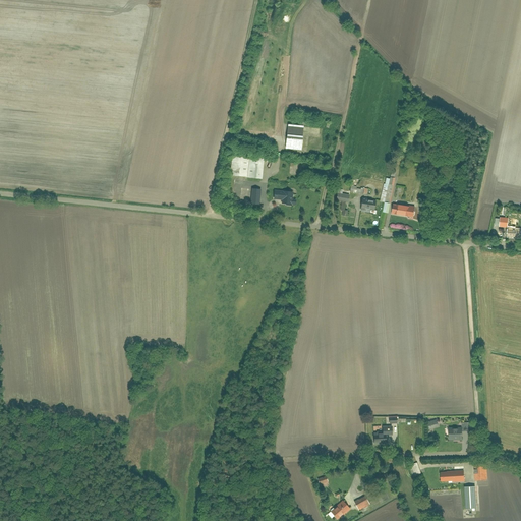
[(303,125),(288,124),(286,149),(301,151),(303,125)]
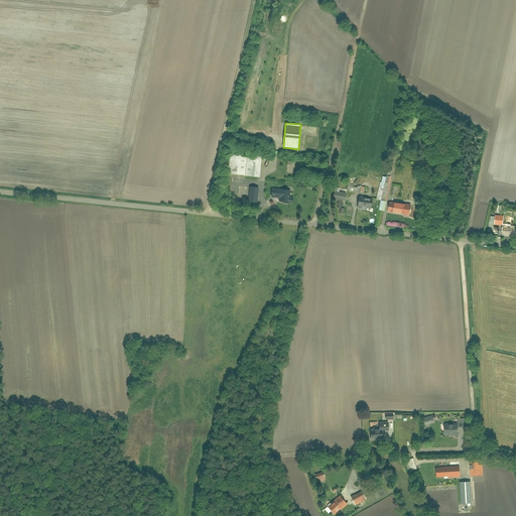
[(231,154),(229,174),(260,178),(262,157),(231,154)]
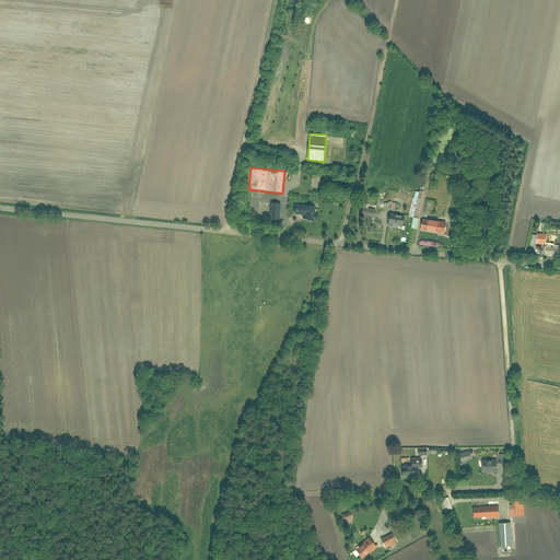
[(412,198),(409,217),(413,218),(411,228),(417,229),(420,218),(426,191),(420,190),(419,193),(416,191),(413,198),(412,198)]
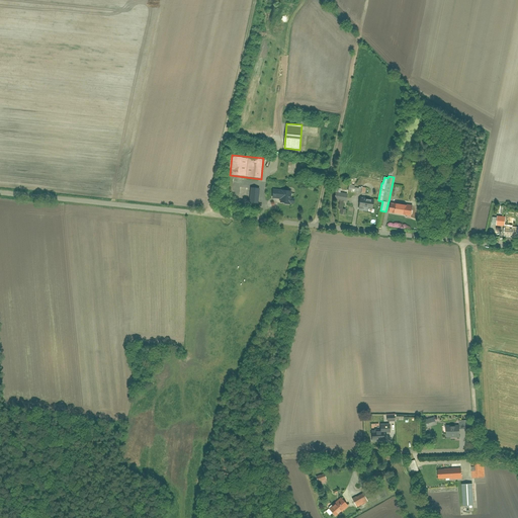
[(260,189),(249,188),(247,203),(258,204),(260,189)]
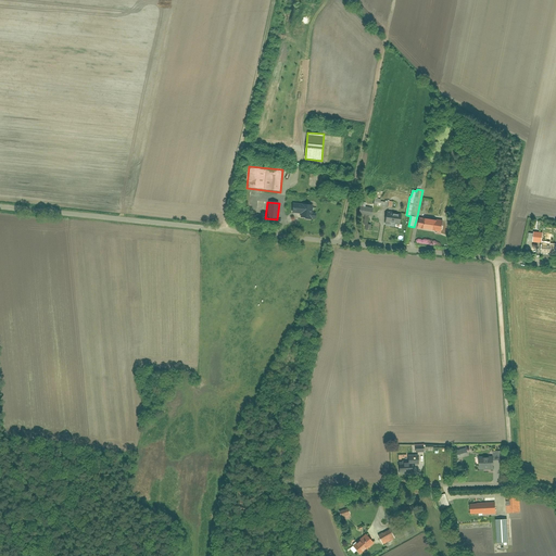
[(293,203),(292,212),(292,213),(301,214),(300,218),(312,219),(312,218),(316,218),(316,213),(313,213),(313,205),(293,203)]
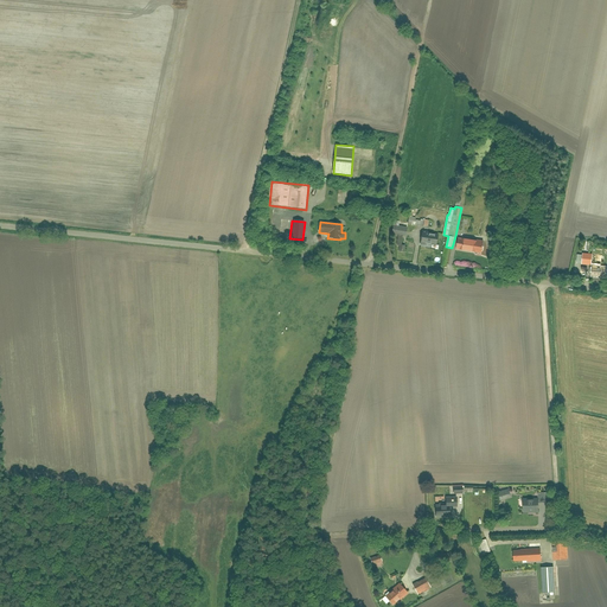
[(408,227),(394,225),(393,234),(398,235),(397,244),(400,246),(398,251),(404,253),(406,246),(404,246),(406,236),(407,236),(408,227)]
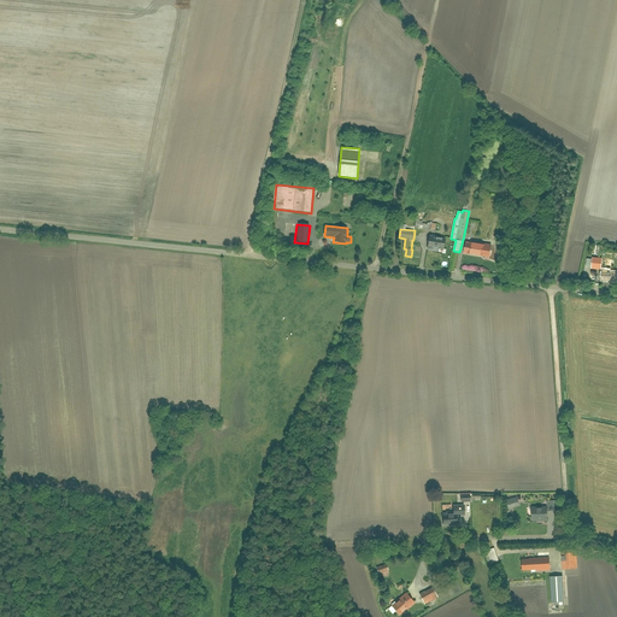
[(446,238),(429,235),(427,250),(438,252),(439,248),(444,250),(446,238)]
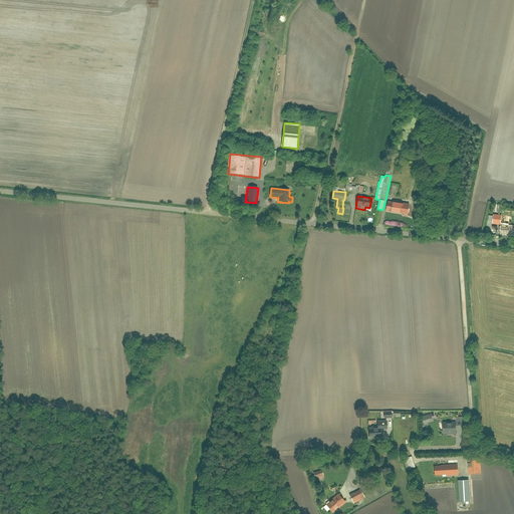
[(407,203),(386,200),(382,210),(405,213),(407,203)]
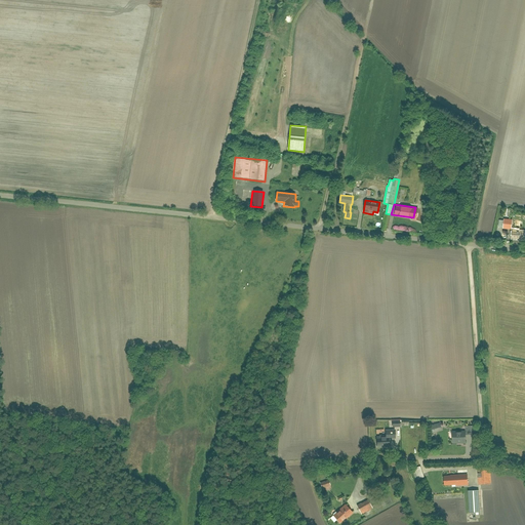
[(501,229),(512,230),(511,238),(524,239),(524,230),(512,229),(512,219),(501,219),(501,229)]
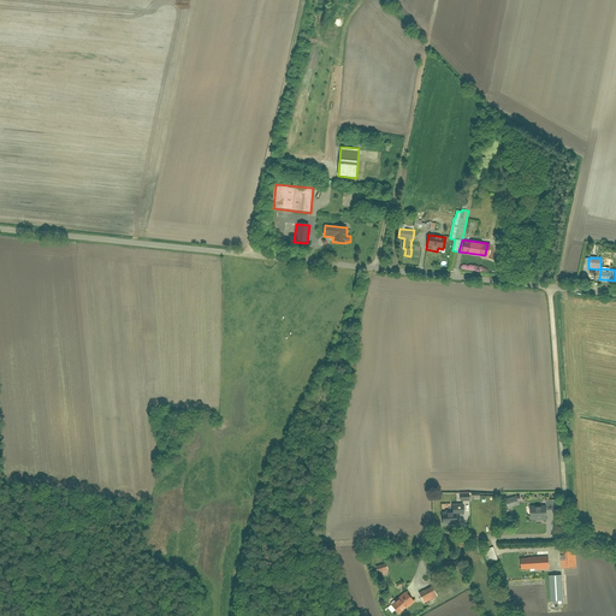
[(505,501),(507,508),(519,505),(516,498),(505,501)]
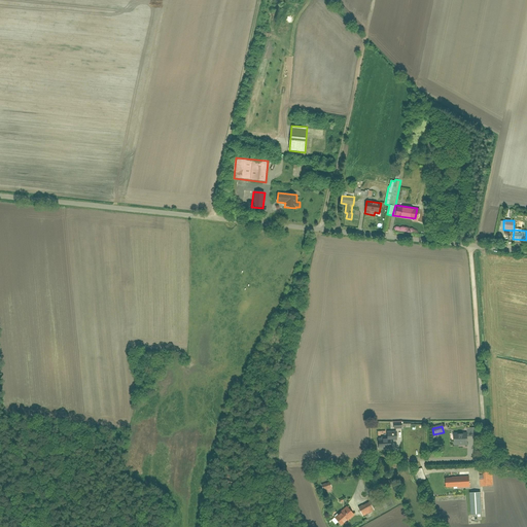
[(454,433),(454,445),(469,445),(468,433),(454,433)]
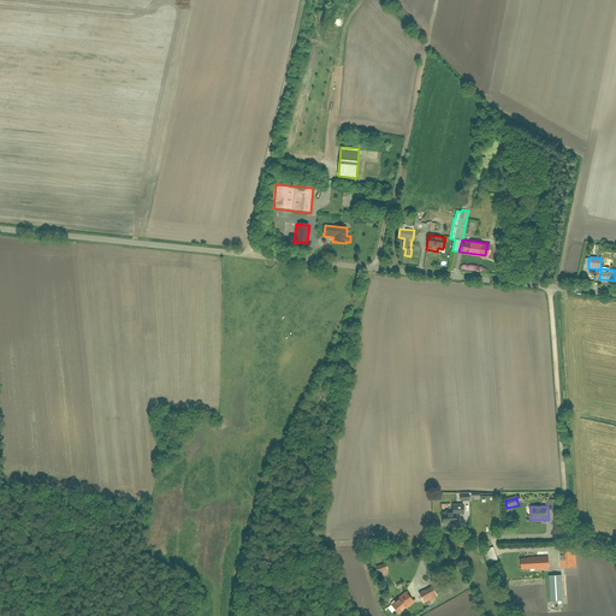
[(442,516),(442,526),(456,526),(456,516),(442,516)]
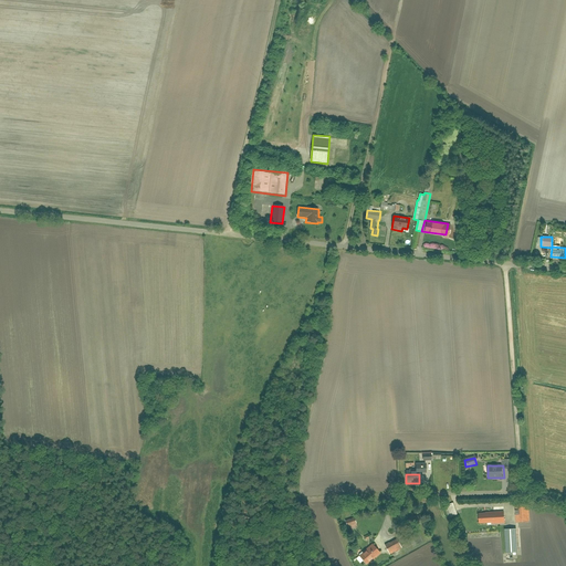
[(452,502),(443,505),(448,519),(458,515),(452,502)]
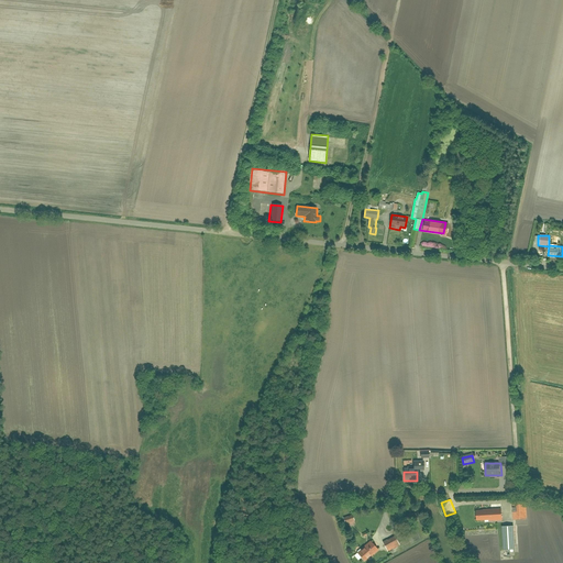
[(512,503),(512,520),(525,520),(525,503),(512,503)]
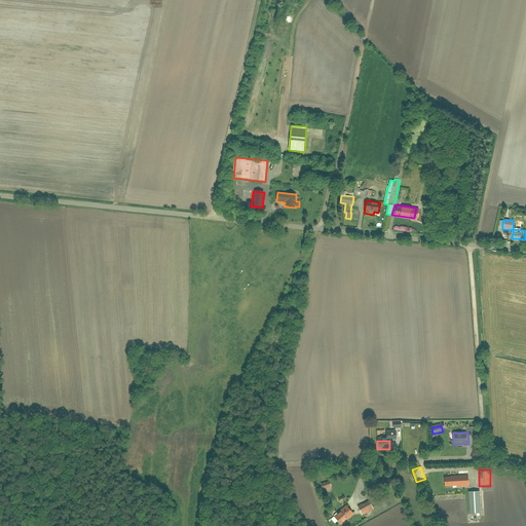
[(445,477),(445,486),(468,486),(468,477),(445,477)]
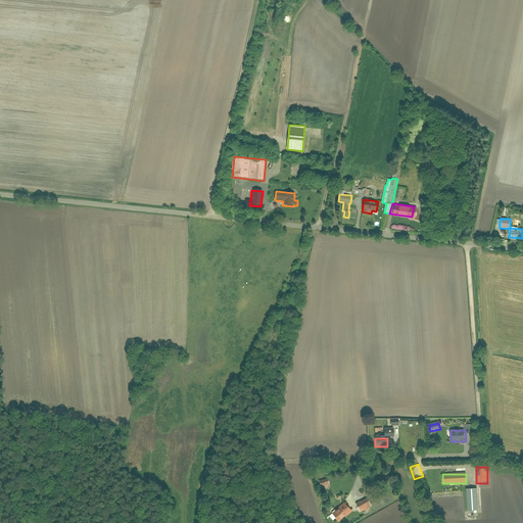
[(319,481),(321,486),(329,483),(327,478),(319,481)]
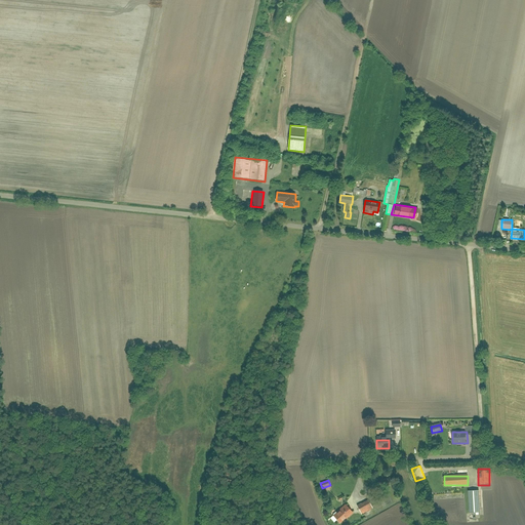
[(469,491),(469,512),(481,511),(480,491),(469,491)]
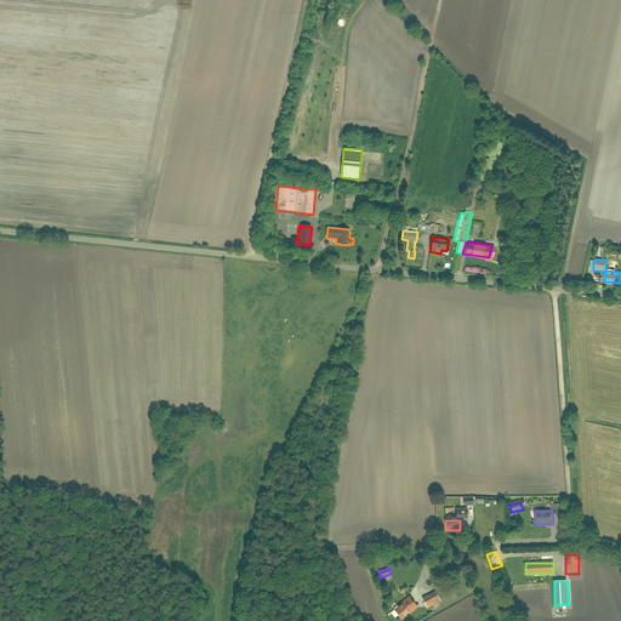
[(422,599),(427,608),(440,600),(436,592),(422,599)]
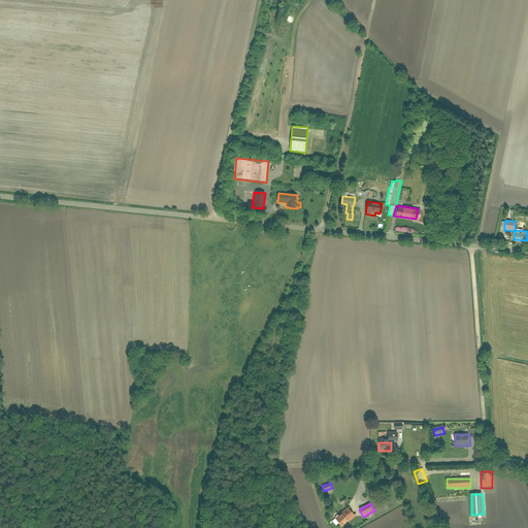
[(334,518),(340,526),(353,516),(347,508),(334,518)]
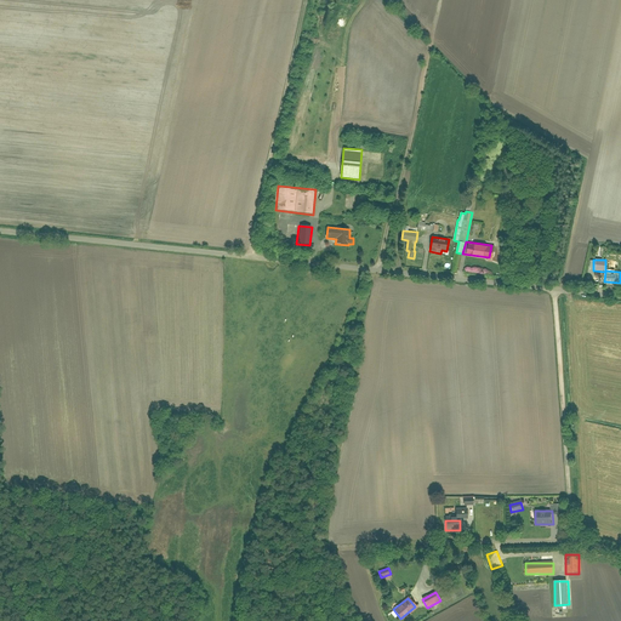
All buildings are outlined.
